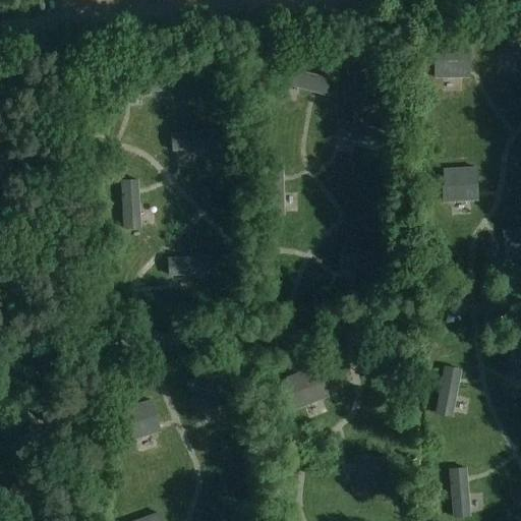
[(73,0),(74,18),(83,18),(81,0),(73,0)]
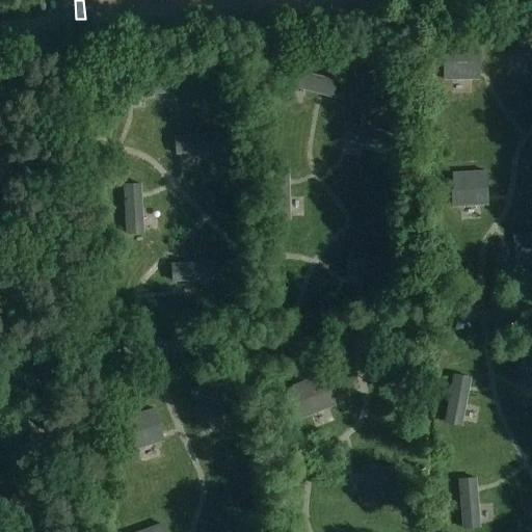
[(531,43),(510,40),(507,57),(531,61),(531,43)]
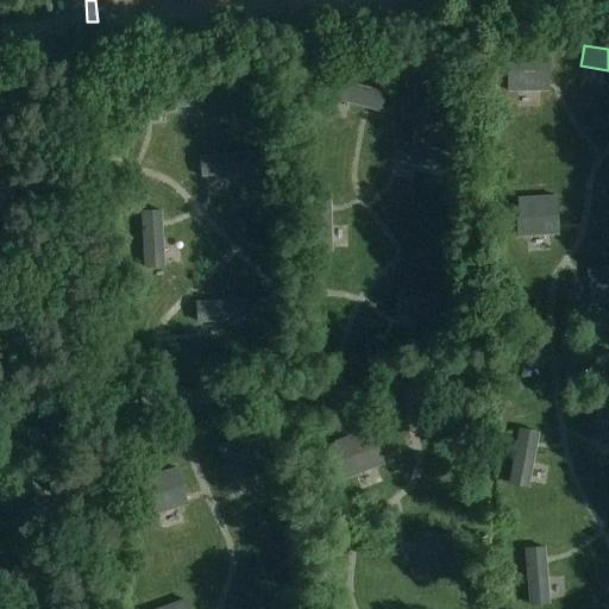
[(508,93),(550,93),(550,54),(509,54),(509,73),(508,73),(508,93)]
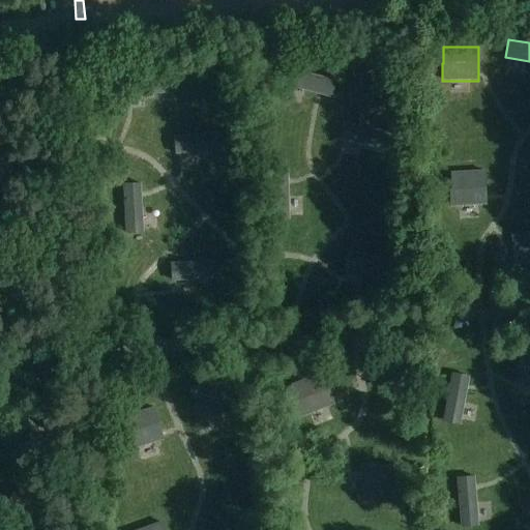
[(222,159),(221,136),(173,139),(174,163),(222,159)]
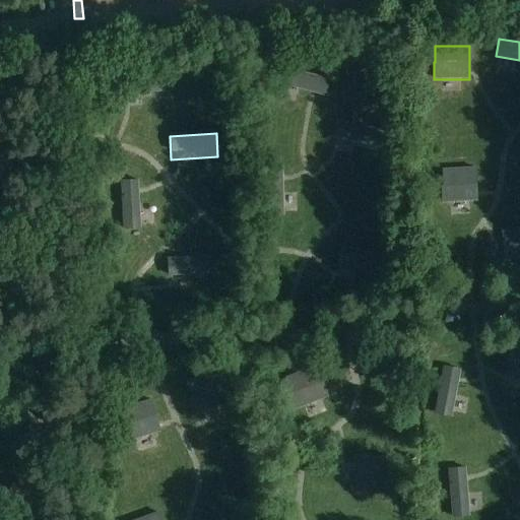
[(442,202),(478,200),(476,168),(442,169),(443,186),(442,186),(442,202)]
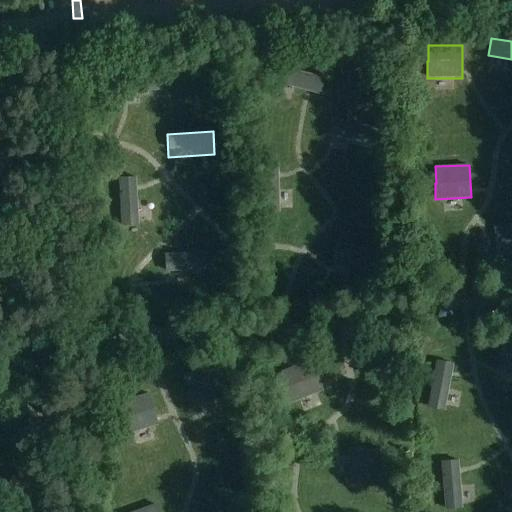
[(496,224),(499,260),(511,258),(511,223),(496,224)]
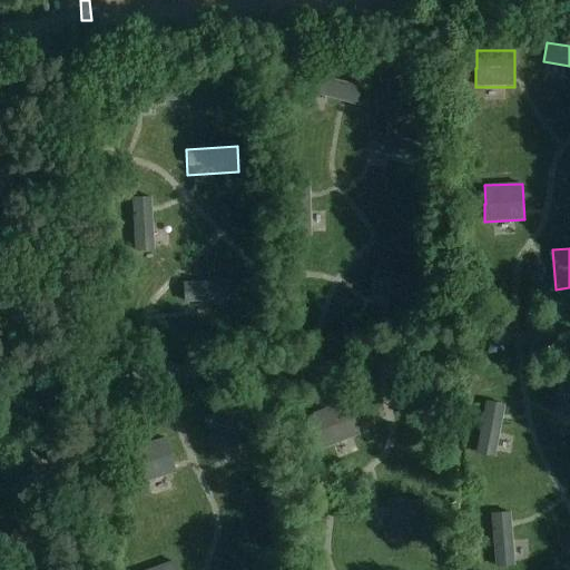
[(552,400),(569,410),(569,371),(562,385),(561,384),(552,400)]
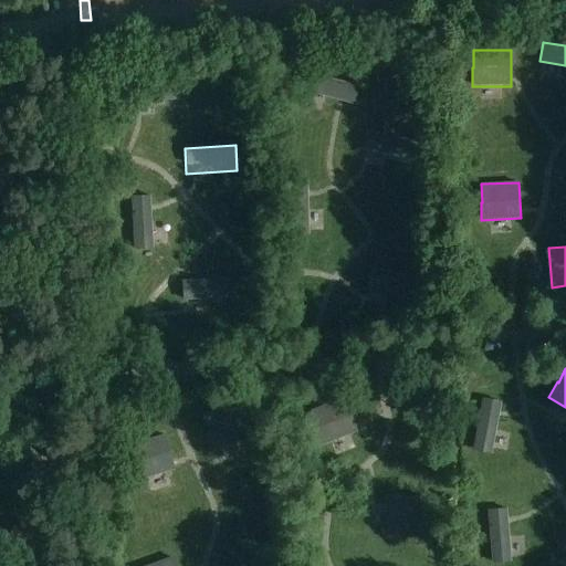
[(320,446),(357,433),(345,399),(310,411),(315,428),(314,429),(320,446)]
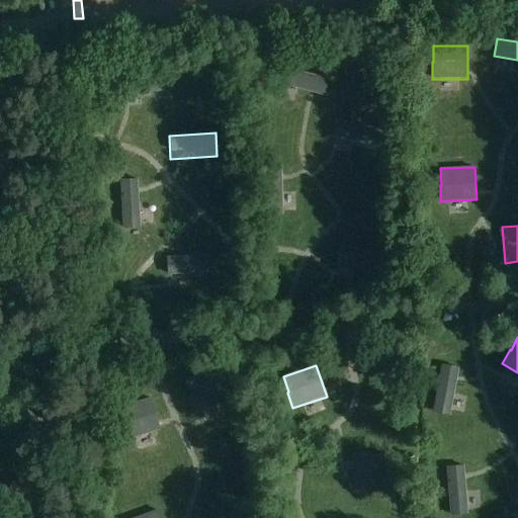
[(194,413),(228,402),(218,370),(184,381),(190,397),(188,398),(194,413)]
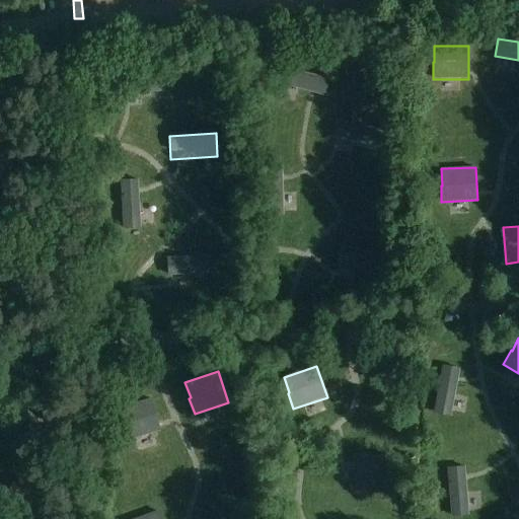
[(125,441),(160,432),(151,399),(118,409),(122,425),(121,425),(125,441)]
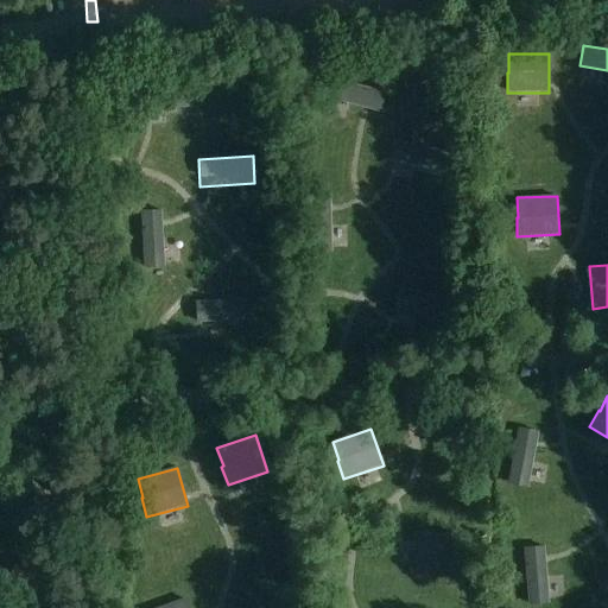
[(413,533),(416,575),(454,574),(453,533),(434,534),(434,532),(413,533)]
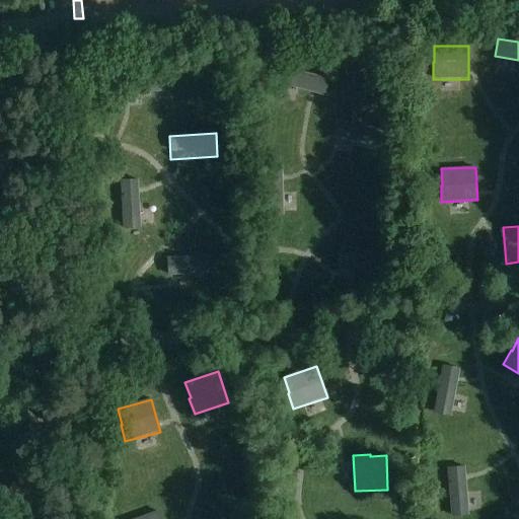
[(463,499),(462,475),(447,476),(448,499),(463,499)]
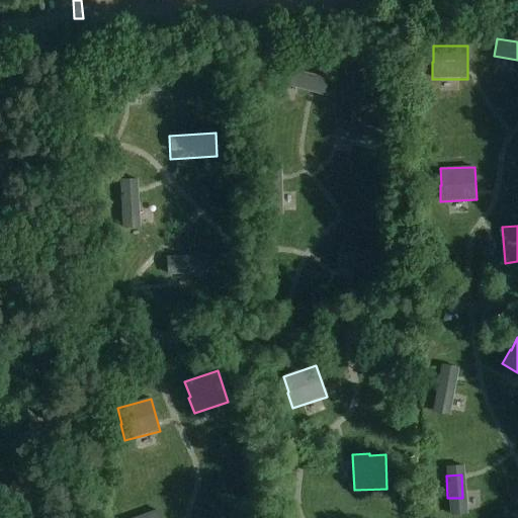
[(448,517),(461,517),(465,506),(453,502),(448,517)]
